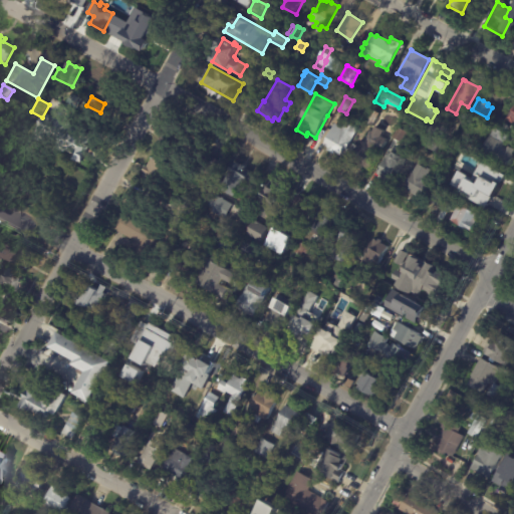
[(507,108),(509,104),(512,106),(513,102),(513,123),(513,125),(503,120),(508,112),(505,110),(507,108)]
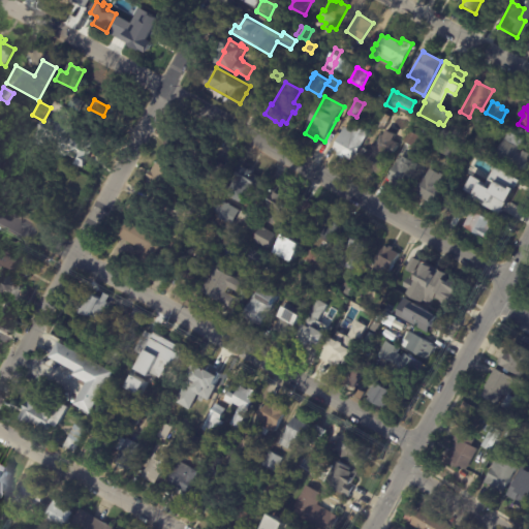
[(374,126),(381,113),(390,116),(382,130),(374,126)]
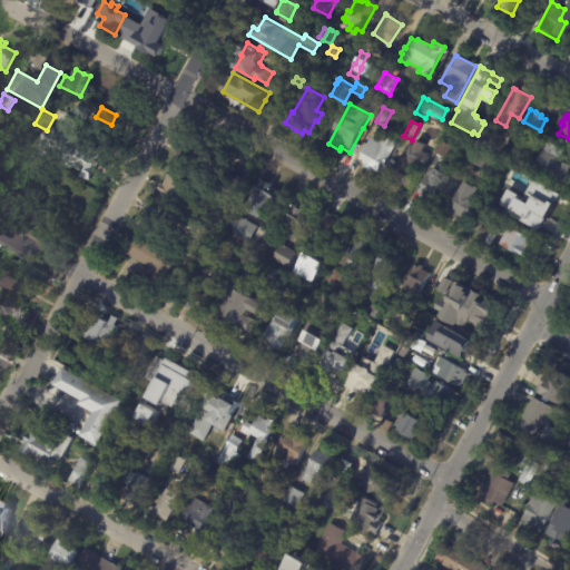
[(58,129),(71,136),(72,134),(80,137),(79,139),(107,154),(92,182),(80,176),(82,172),(75,167),(74,169),(66,166),(67,163),(52,155),(51,157),(39,151),(51,126),(58,129)]
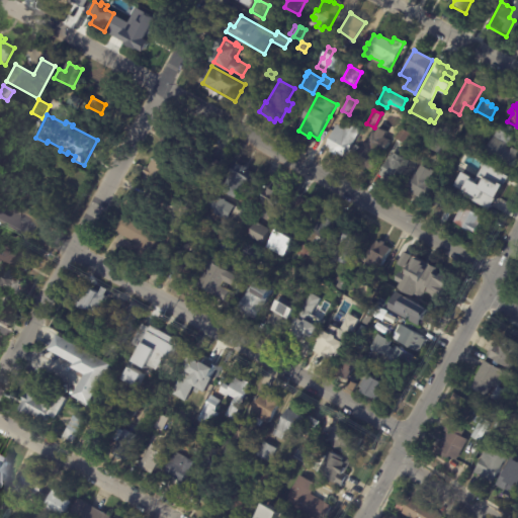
[(449,123),(444,136),(432,131),(437,118),(449,123)]
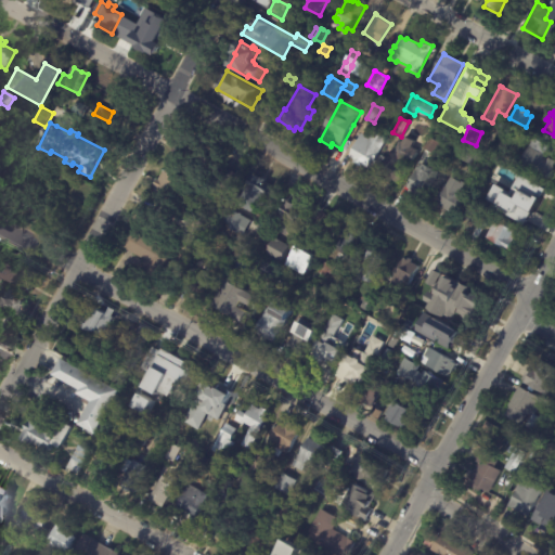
[(359,163),(347,157),(360,132),(368,137),(371,131),(384,139),(369,168),(359,163)]
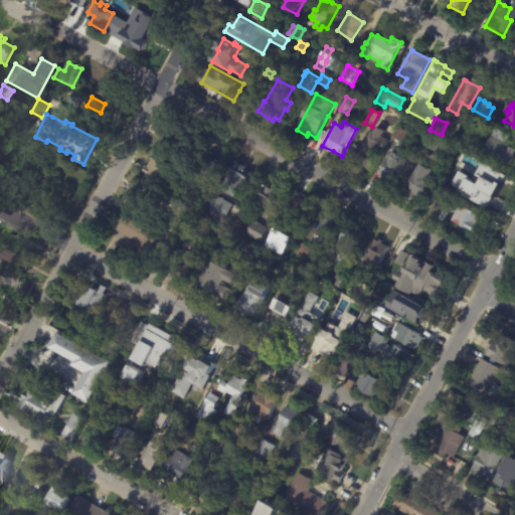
[(399,142),(389,137),(394,127),(404,132),(399,142)]
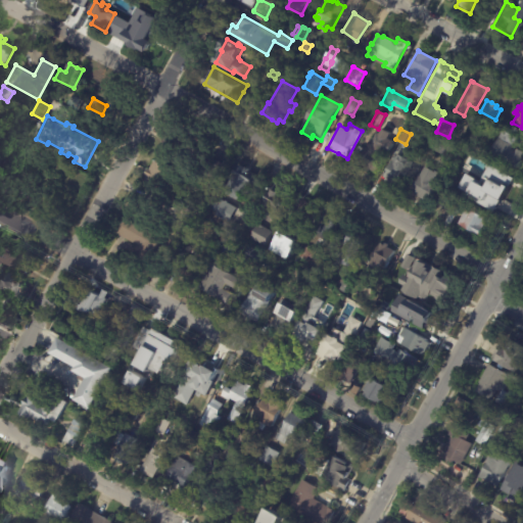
[(515,139),(517,140),(512,148),(517,151),(518,149),(522,152),(522,154),(521,158),(522,159),(517,170),(498,159),(497,159),(490,155),(504,132),(515,139)]
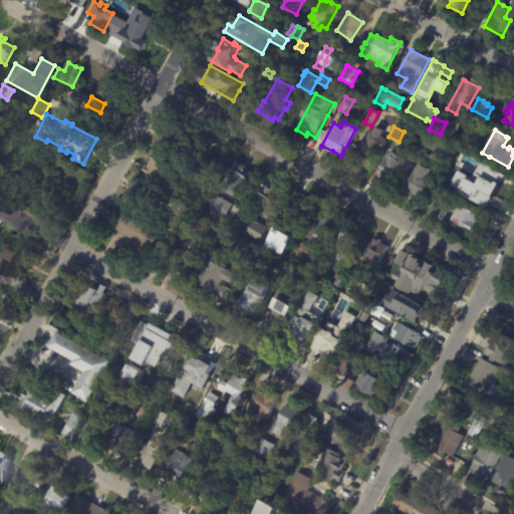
[(369,171),(350,160),(352,156),(348,154),(353,144),(357,146),(358,145),(361,146),(362,144),(360,143),(363,138),(365,139),(370,131),(389,141),(382,152),(373,147),(371,151),(377,155),(369,171)]
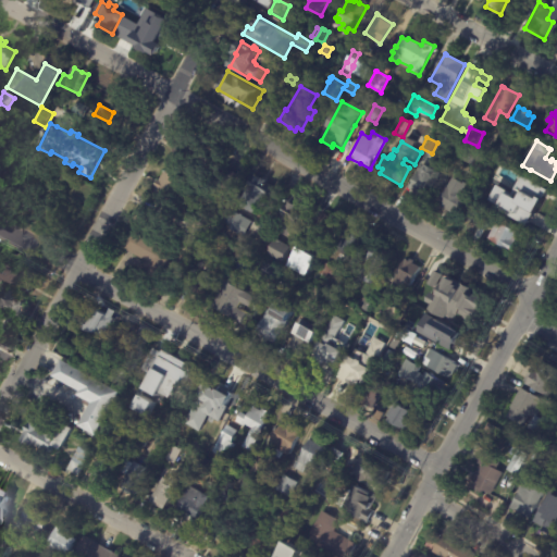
[(459,158),(465,147),(477,153),(471,164),(459,158)]
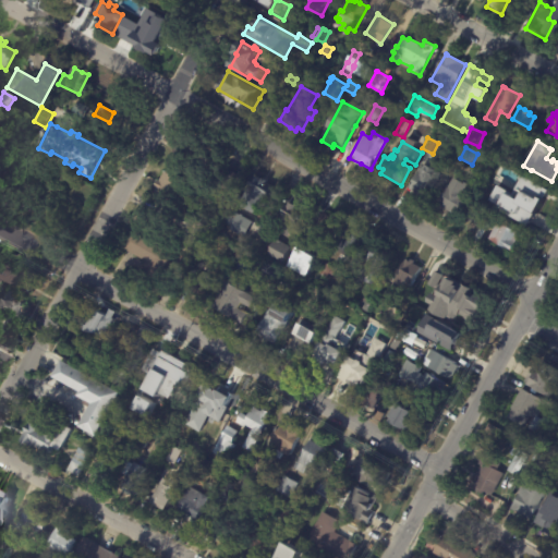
[(226,167),(239,173),(231,192),(218,186),(222,174),(209,169),(213,161),(226,167)]
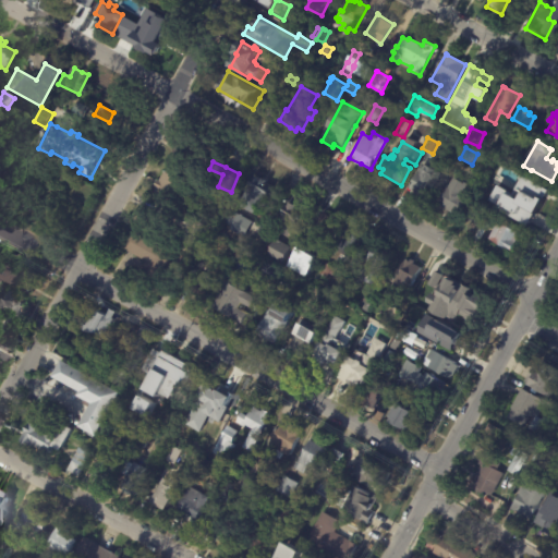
[(427,166),(439,173),(425,198),(407,187),(422,164),(427,166)]
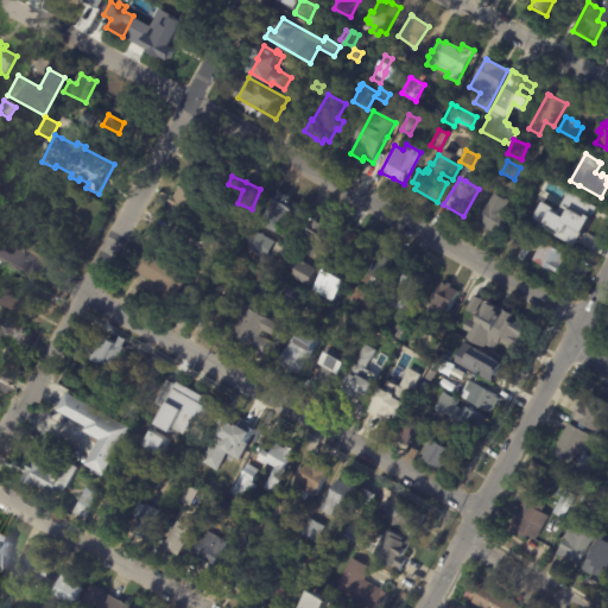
[(170,200),(172,196),(176,197),(181,185),(211,200),(202,220),(169,203),(170,200)]
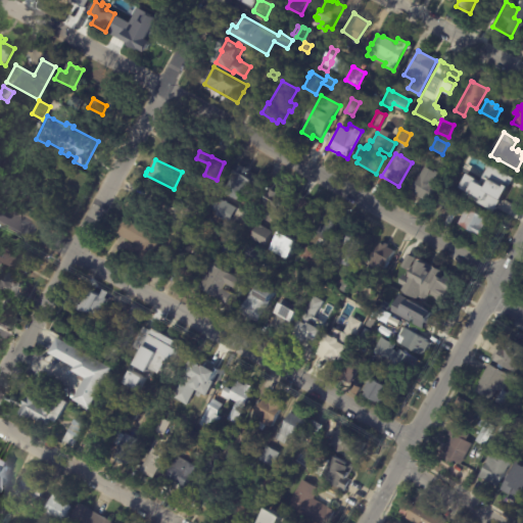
[(246,169),(258,176),(249,191),(247,189),(240,202),(224,193),(240,164),(246,169)]
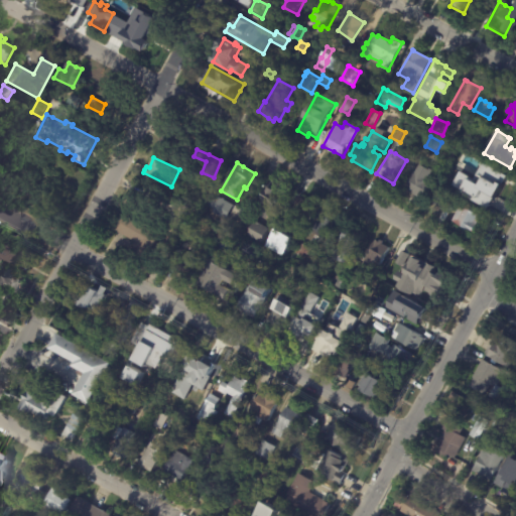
[(418,164),(429,172),(426,176),(429,178),(426,182),(428,184),(425,189),(427,191),(422,200),(403,187),(410,176),(409,175),(412,171),(413,172),(418,164)]
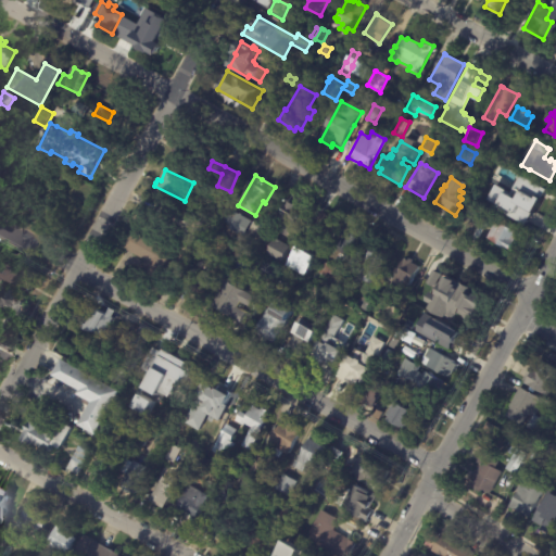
[(535,204),(535,205),(536,206),(531,216),(515,206),(514,209),(510,206),(516,196),(510,192),(517,181),(526,187),(525,189),(540,198),(535,204)]
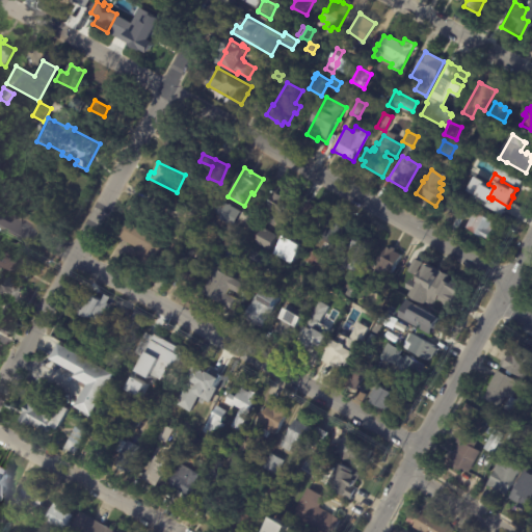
[(479,189),(477,192),(483,195),(480,202),(473,197),(470,204),(456,196),(461,186),(469,189),(470,187),(472,188),(474,184),(480,187),(479,189)]
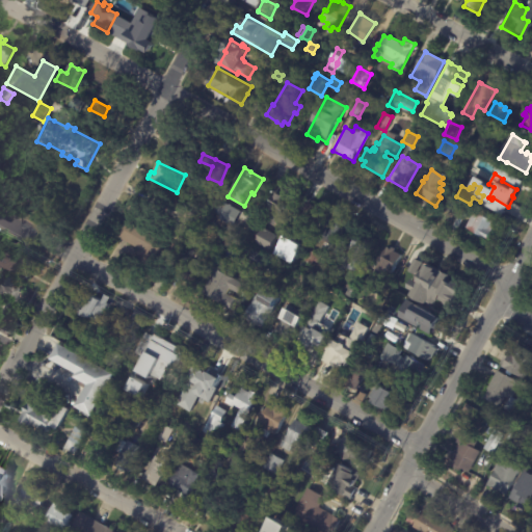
[(286,188),(300,196),(284,228),(277,223),(274,228),(263,221),(271,206),(268,205),(275,192),(276,193),(277,191),(278,191),(282,186),(286,188)]
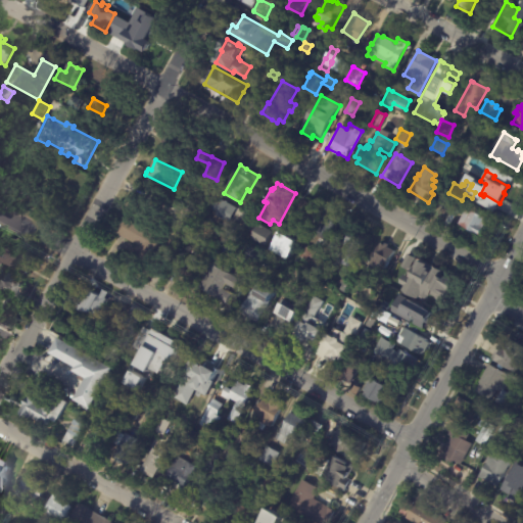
[(237,207),(230,222),(205,209),(212,195),(237,207)]
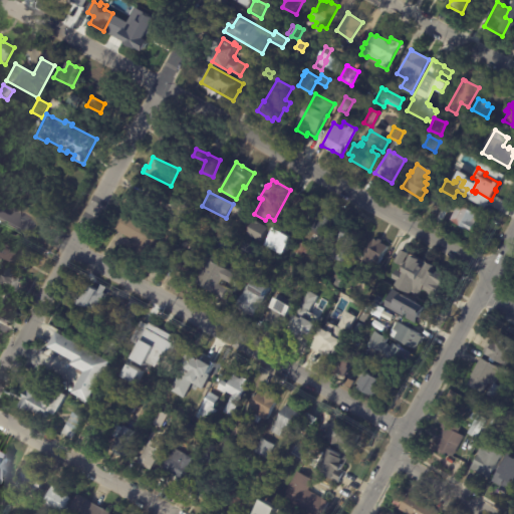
[(296,196),(300,198),(301,197),(310,202),(299,222),(292,219),(290,224),(283,220),(285,215),(283,214),(294,195),(296,196)]
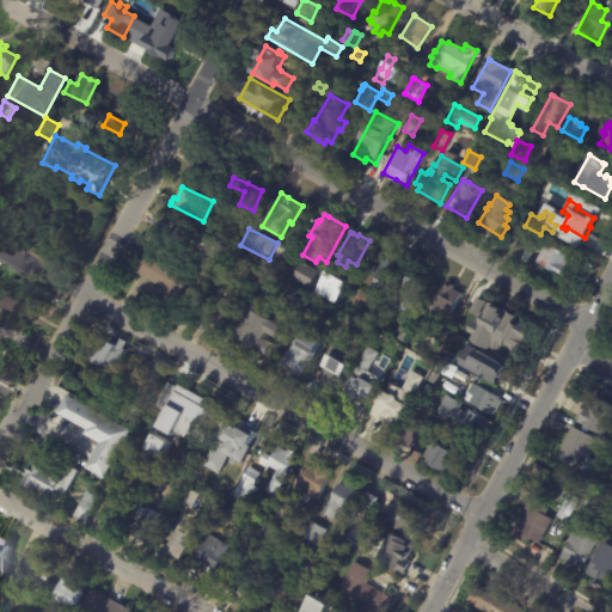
[(533,250),(524,245),(530,234),(540,240),(534,251),(533,250)]
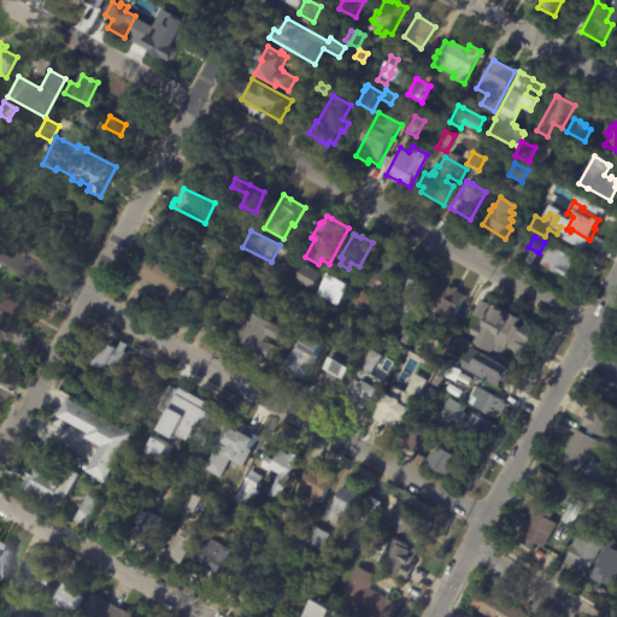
[(231,251),(219,274),(206,268),(213,254),(211,253),(213,250),(216,251),(218,244),(231,251)]
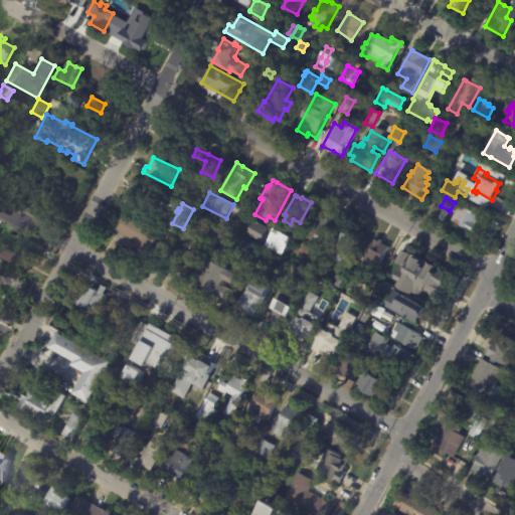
[(459,205),(480,215),(471,232),(451,221),(459,205)]
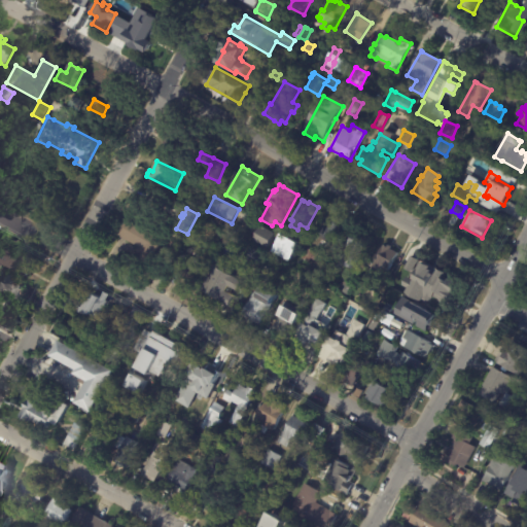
[(336,215),(340,217),(339,219),(347,222),(337,242),(331,240),(329,244),(318,239),(320,234),(330,212),(336,215)]
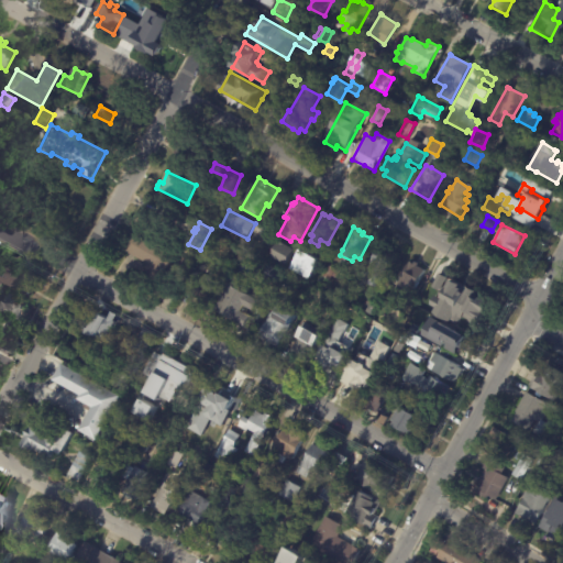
[(173,263),(162,284),(144,274),(148,265),(127,253),(136,234),(176,256),(173,263)]
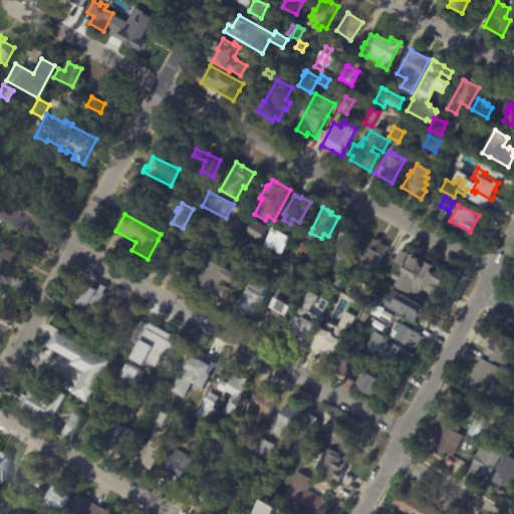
[(269,229),(261,242),(247,234),(254,221),(269,229)]
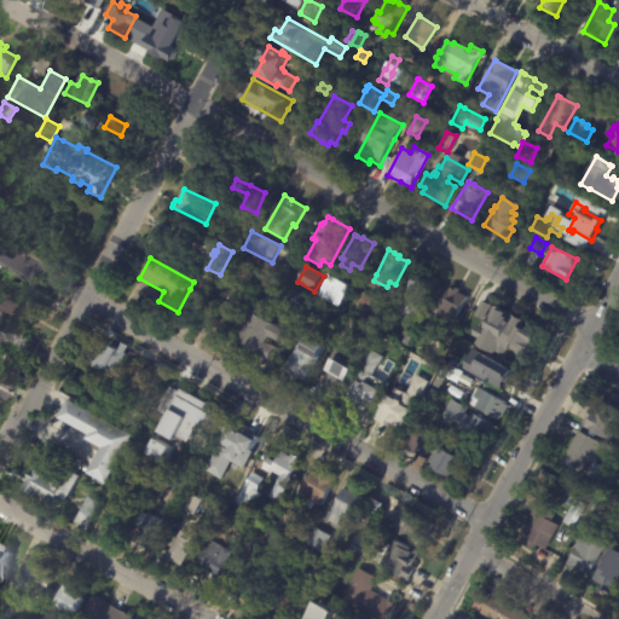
[(422,271),(432,277),(411,316),(395,307),(416,268),(422,271)]
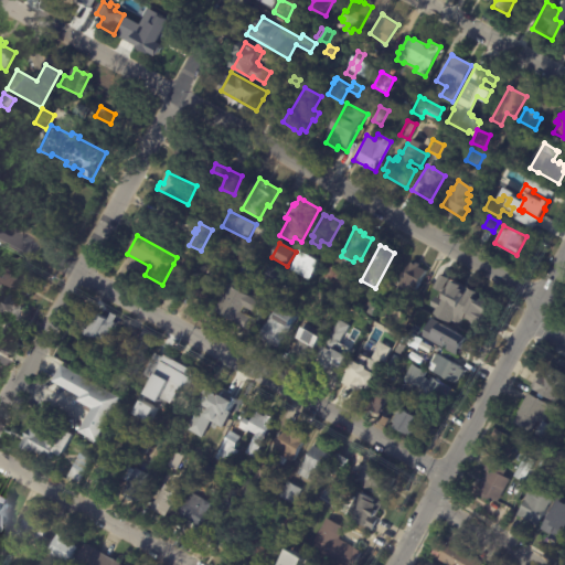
[(300,252),(311,257),(312,256),(320,260),(316,268),(308,265),(304,274),(299,272),(297,276),(289,272),(300,252)]
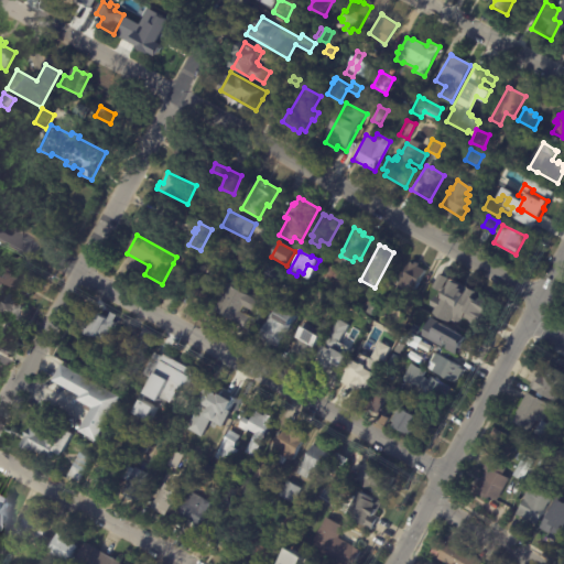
[(185,273),(177,269),(184,256),(198,263),(192,277),(185,273)]
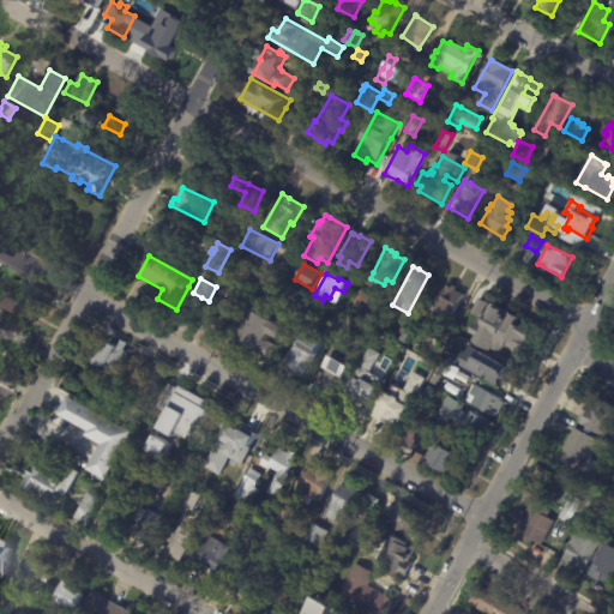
[(4,286),(25,298),(26,295),(43,305),(35,321),(31,319),(29,325),(0,308),(0,289),(2,286),(4,286)]
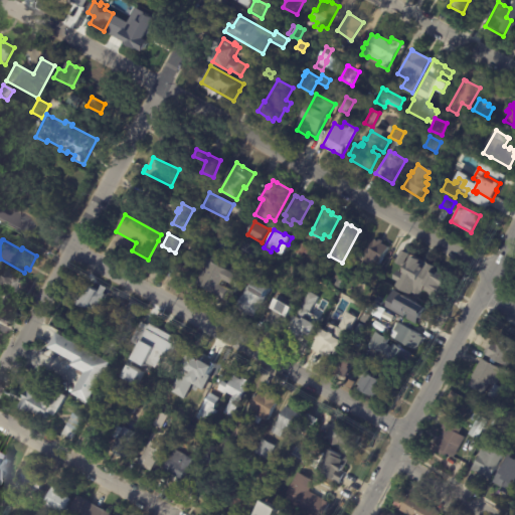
[(380,240),(384,242),(383,244),(390,248),(375,274),(362,266),(364,263),(366,264),(369,258),(368,258),(370,255),(368,254),(376,240),(379,241),(379,240),(380,240)]
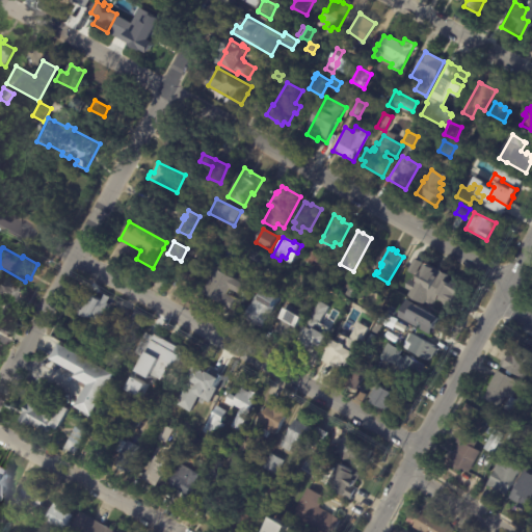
[(318,257),(315,264),(311,262),(309,265),(301,262),(308,250),(314,254),(314,255),(318,257)]
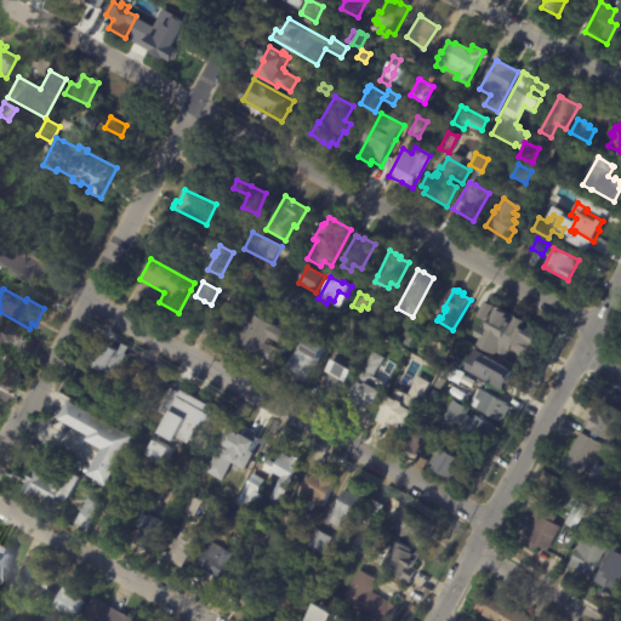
[(300,295),(314,303),(308,315),(292,307),(300,295)]
